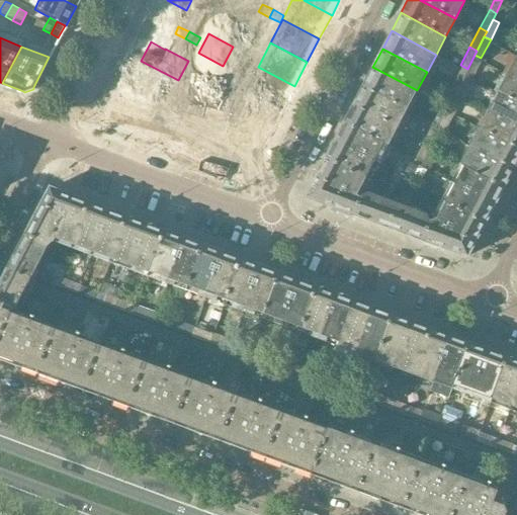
[(238,52),(234,59),(245,64),(248,57),(238,52)]
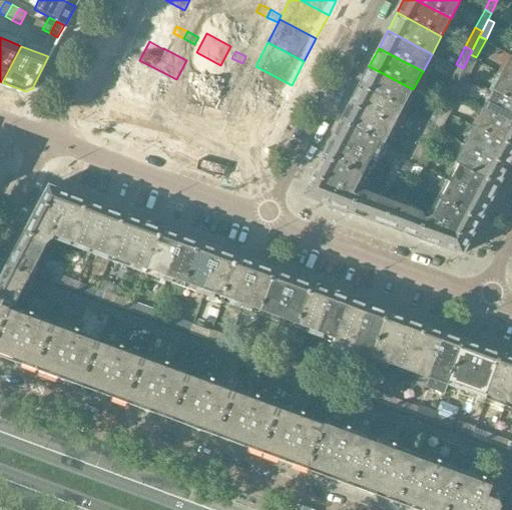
[(467,75),(476,57),(470,54),(463,68),(461,71),(467,75)]
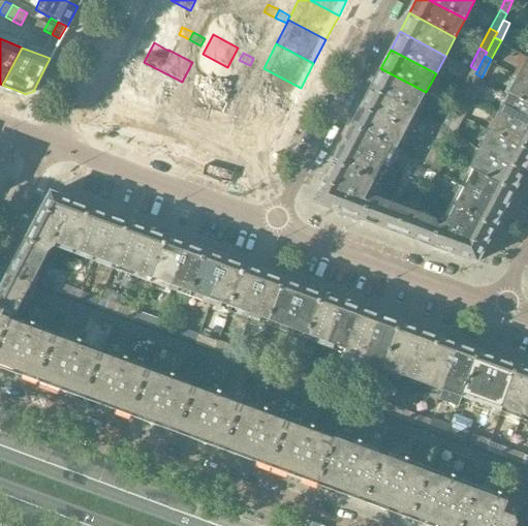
[(527,56),(518,74),(527,79),(527,56)]
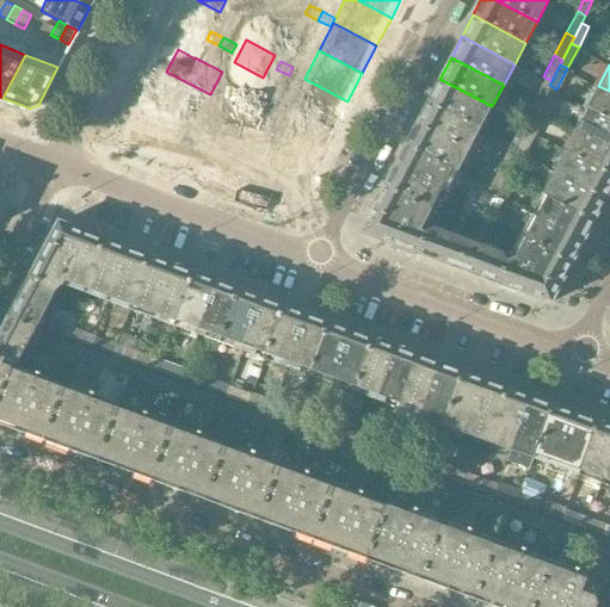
[(293,67),(289,75),(301,82),(306,74),(293,67)]
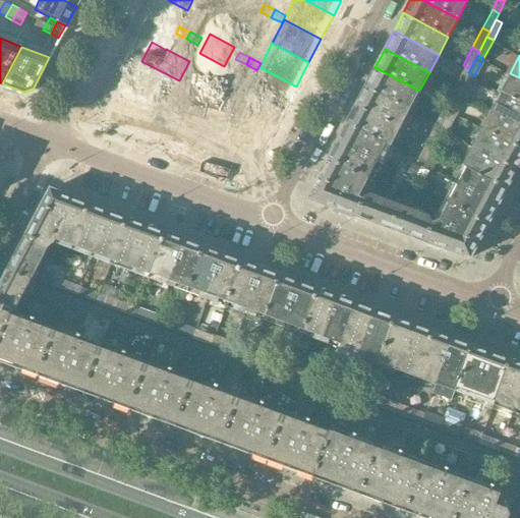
[(135,64),(129,75),(136,78),(142,68),(135,64)]
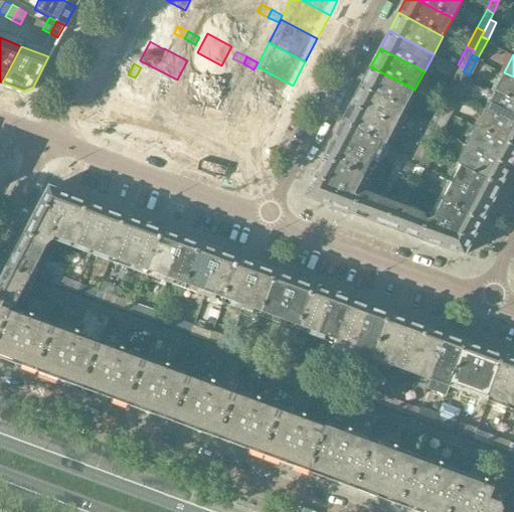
[(456,87),(463,71),(465,68),(458,64),(449,82),(456,87)]
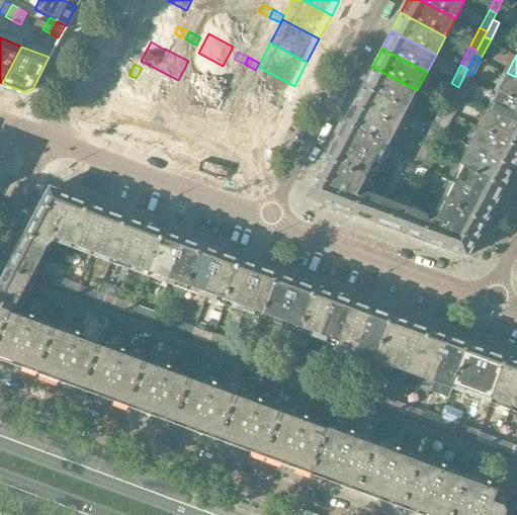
[(258,67),(245,91),(281,110),(294,86),(258,67)]
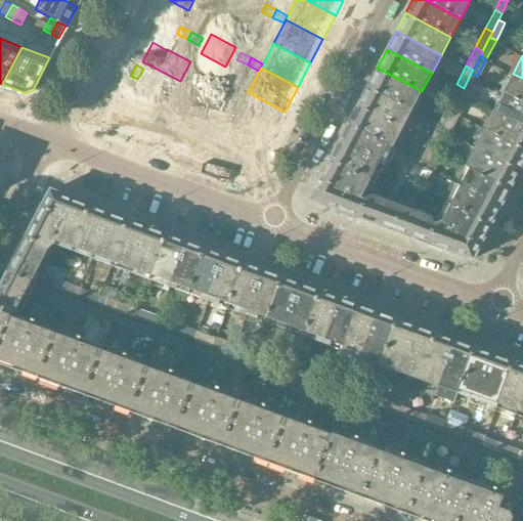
[(377,68),(367,85),(412,109),(422,91),(377,68)]
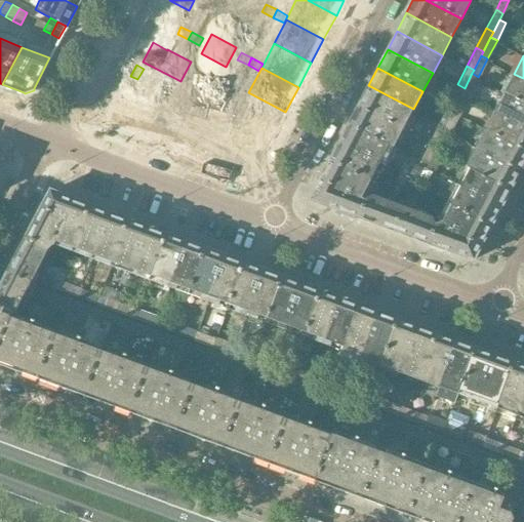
[(144,69),(137,79),(145,83),(151,72),(144,69)]
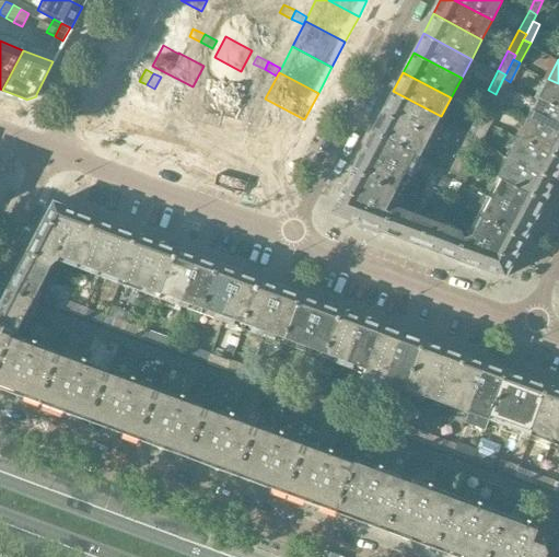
[(161,77),(154,89),(162,93),(169,81),(161,77)]
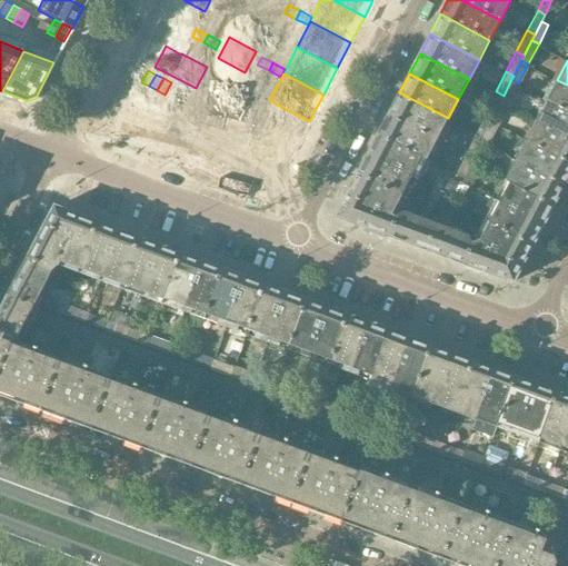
[(509,101),(518,83),(511,79),(504,96),(502,98),(509,101)]
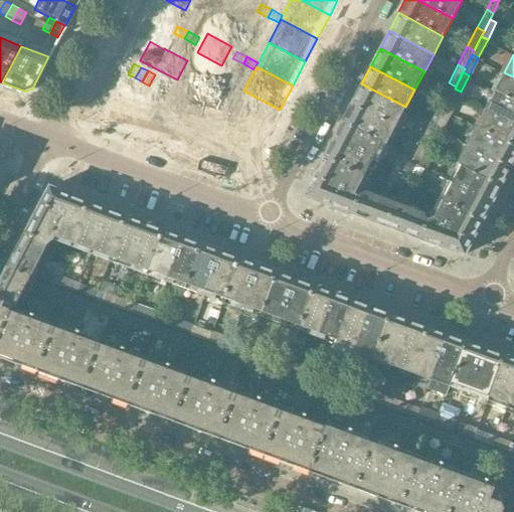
[(197,72),(191,83),(198,88),(204,76),(197,72)]
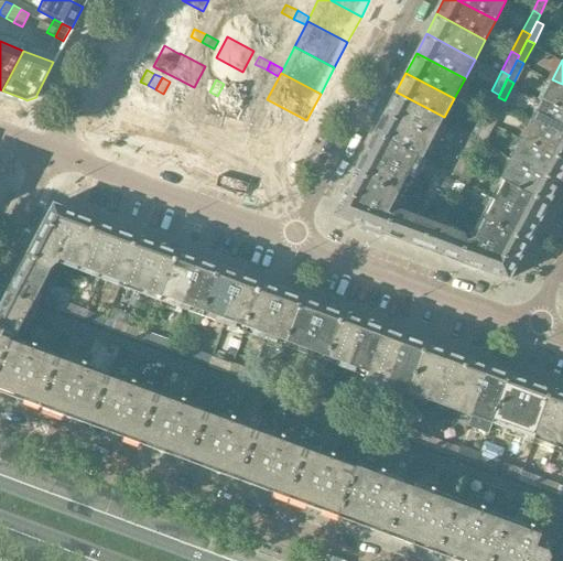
[(562,84),(552,79),(542,98),(562,109),(562,84)]
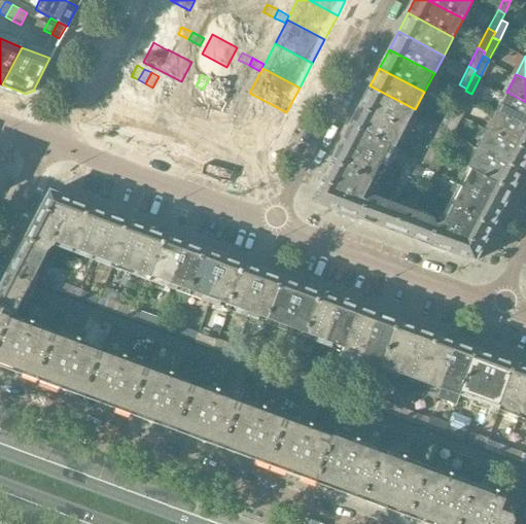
[(209,78),(203,90),(210,94),(216,82),(209,78)]
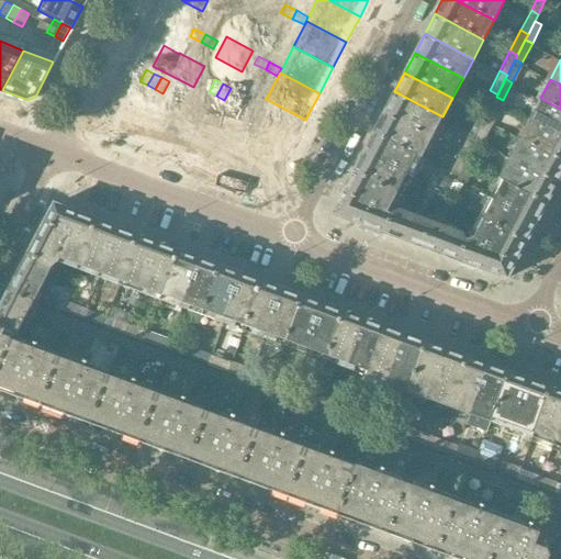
[(120,87),(103,119),(107,130),(127,136),(148,97),(120,87)]
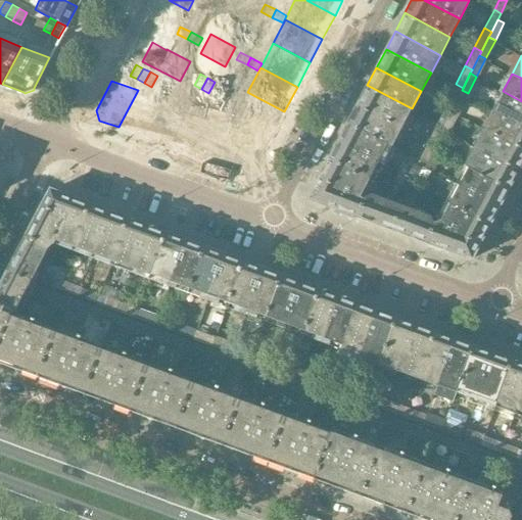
[(453,106),(462,90),(463,88),(456,84),(445,102),(453,106)]
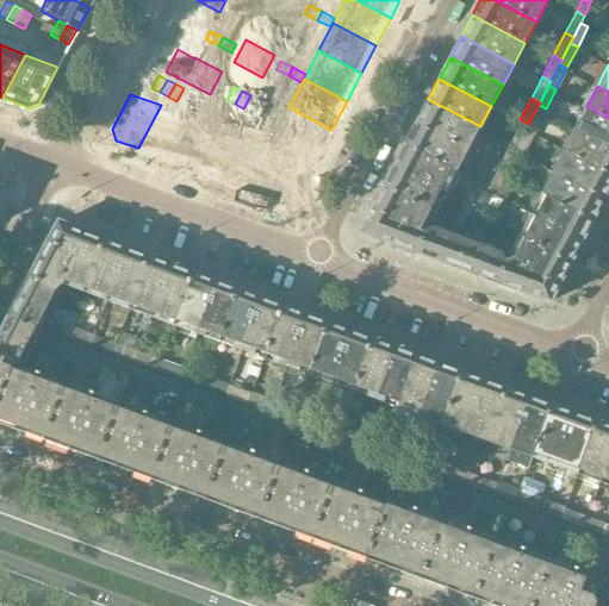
[(428,99),(417,120),(470,148),(480,126),(428,99)]
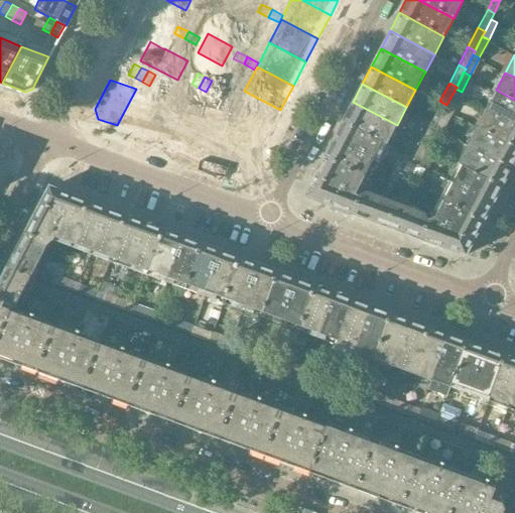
[(136,89),(117,125),(143,135),(162,99),(136,89)]
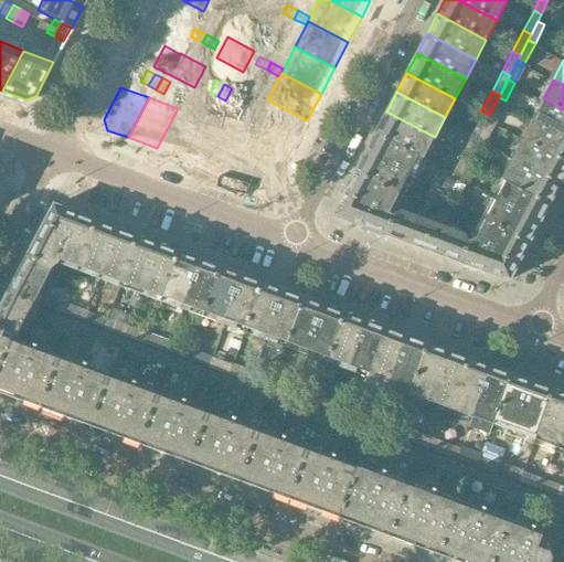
[(495,122),(506,101),(499,97),(489,115),(488,118),(495,122)]
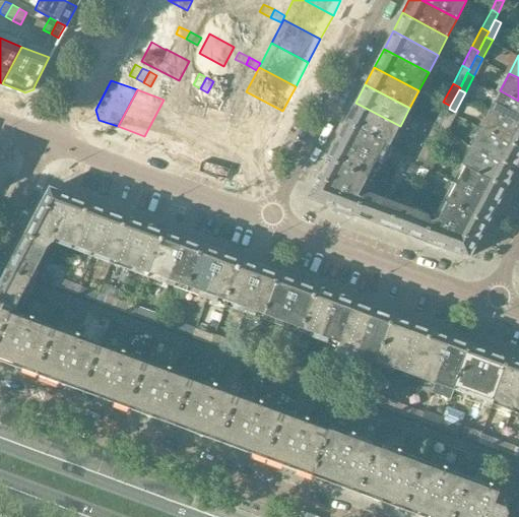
[(518,101),(500,90),(491,109),(518,123),(518,101)]
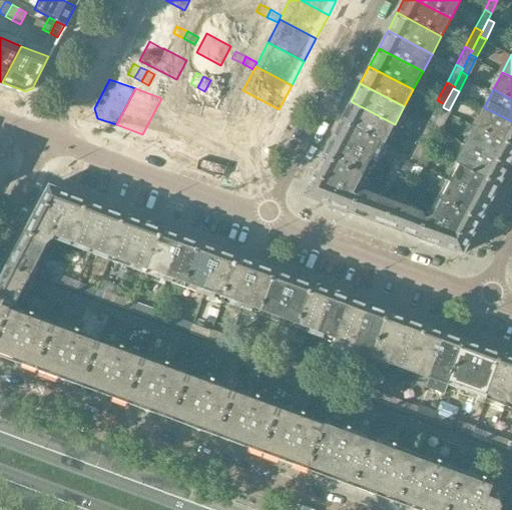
[(240,96),(235,107),(242,110),(247,100),(240,96)]
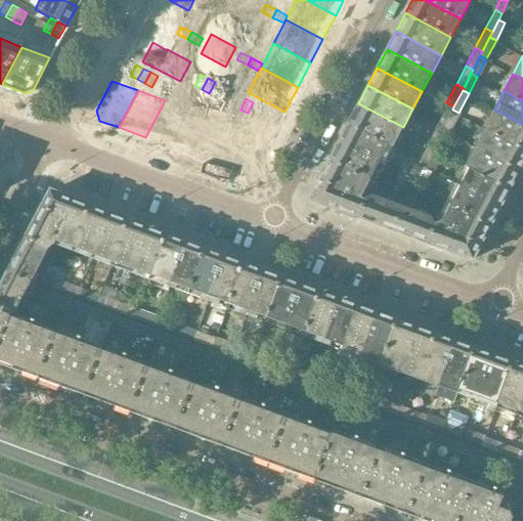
[(165,100),(145,137),(172,146),(190,110),(165,100)]
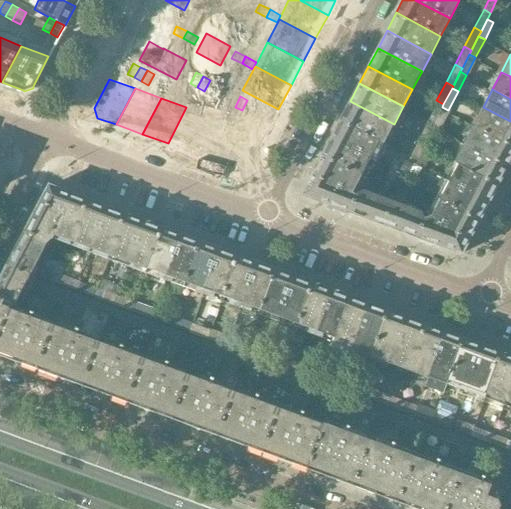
[(247,100),(242,110),(249,114),(254,103),(247,100)]
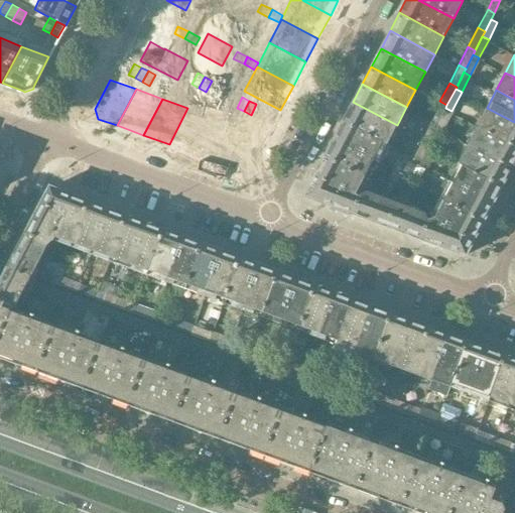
[(437,123),(445,108),(446,105),(439,101),(429,119),(437,123)]
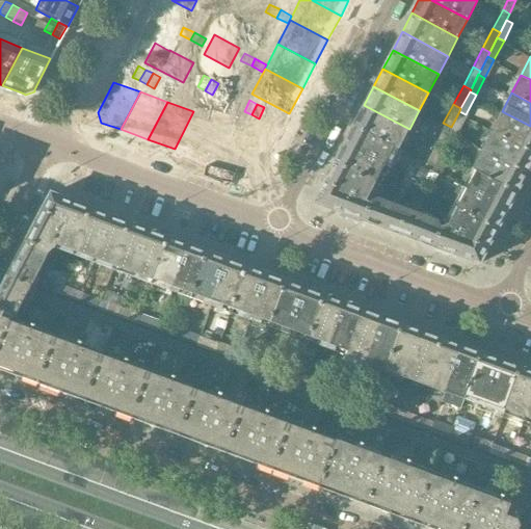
[(364,105),(354,124),(400,147),(409,129),(364,105)]
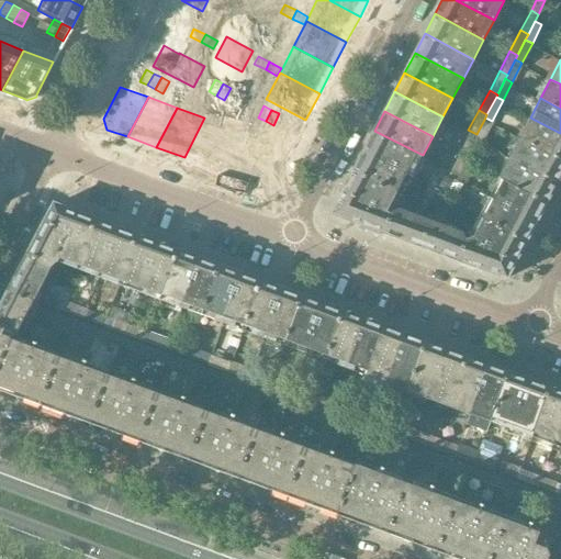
[(279,113),(273,125),(281,130),(288,118),(279,113)]
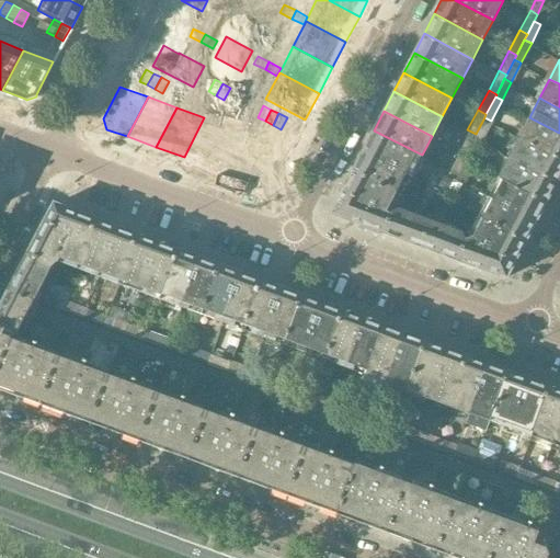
[(204,117),(184,157),(212,168),(232,128),(204,117)]
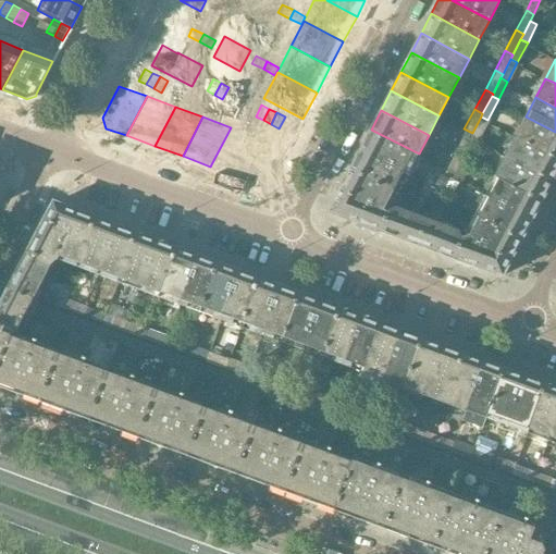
[(477,140),(487,120),(481,117),(472,133),(469,138),(477,140)]
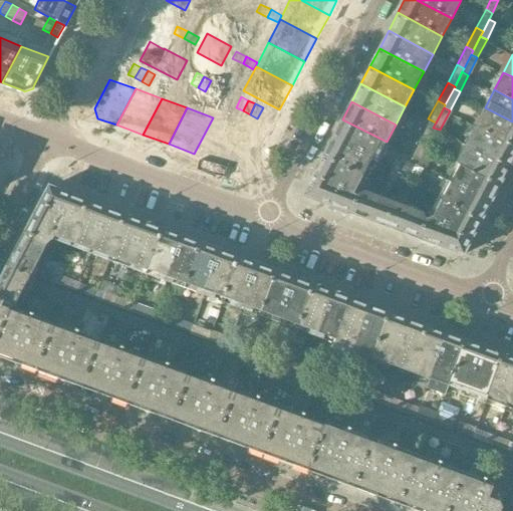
[(512,121),(485,107),(475,124),(512,145),(512,121)]
